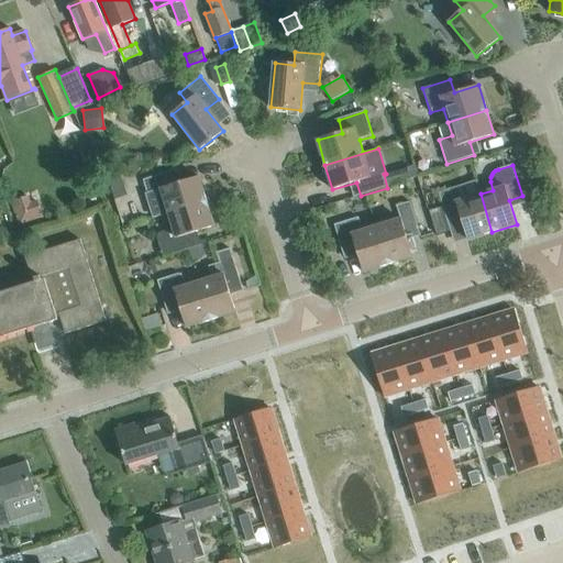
[(142,180),(155,219),(168,213),(206,201),(198,177),(174,185),(169,172),(142,180)]
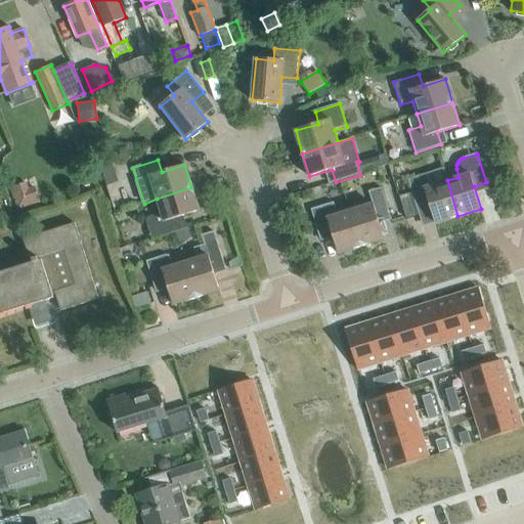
[(113,161),(100,165),(103,175),(117,170),(113,161)]
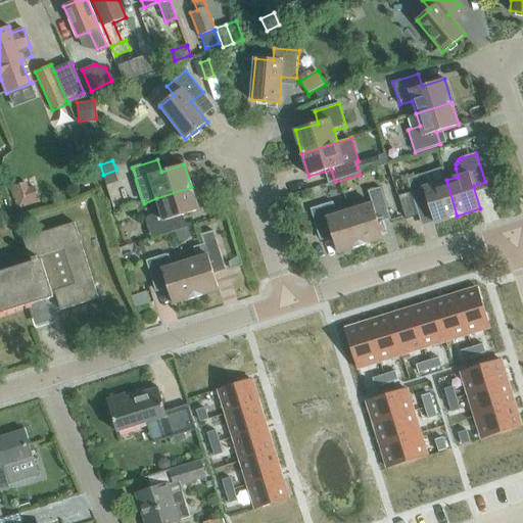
[(89,186),(83,165),(75,168),(81,188),(89,186)]
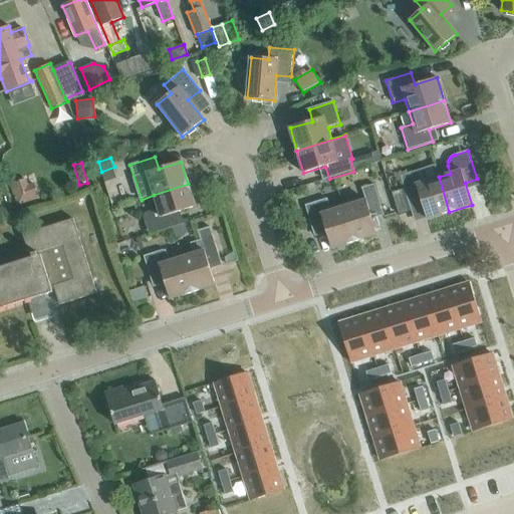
[(449,212),(439,177),(417,184),(413,172),(401,176),(408,201),(420,197),(427,219),(449,212)]
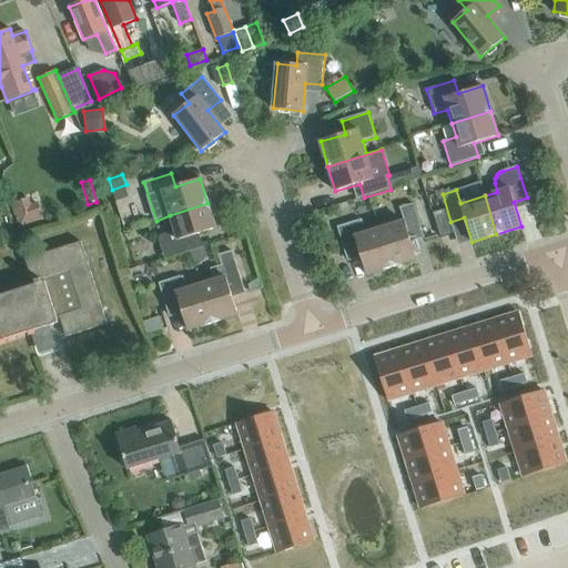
[(11,205),(18,225),(39,219),(34,204),(29,206),(27,200),(11,205)]
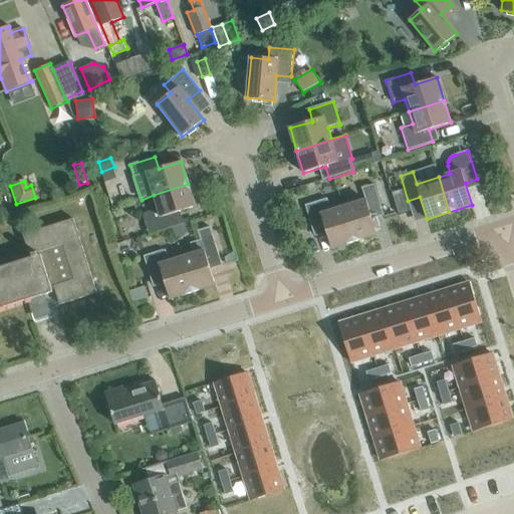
[(146,213),(143,218),(145,223),(149,235),(172,228),(178,226),(174,214),(196,206),(188,184),(154,195),(158,209),(146,213)]
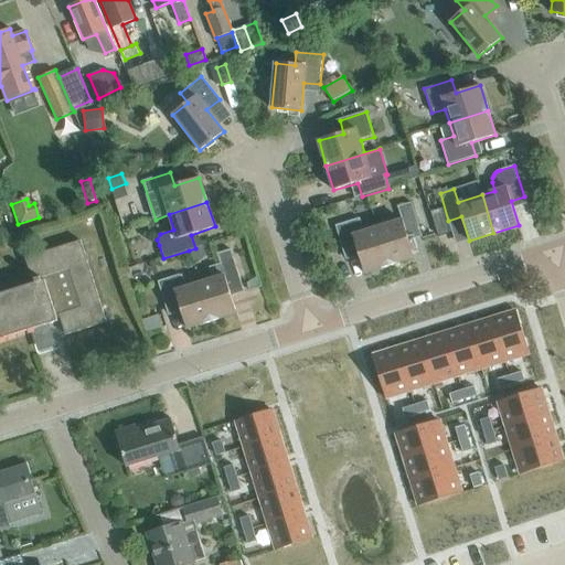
[(406,234),(419,230),(412,202),(397,206),(402,220),(377,227),(390,266),(414,258),(406,234)]
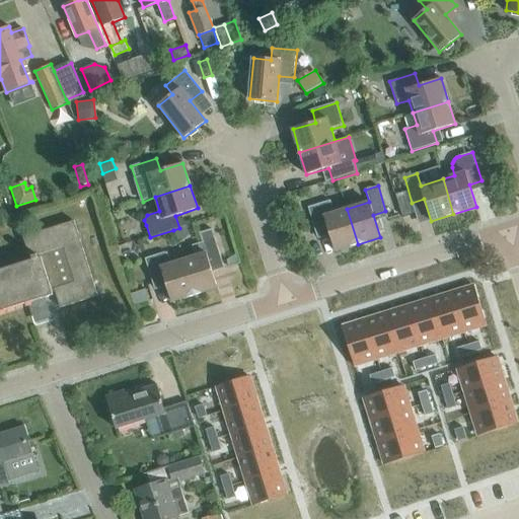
[(412,203),(408,190),(395,194),(402,216),(415,212),(412,203)]
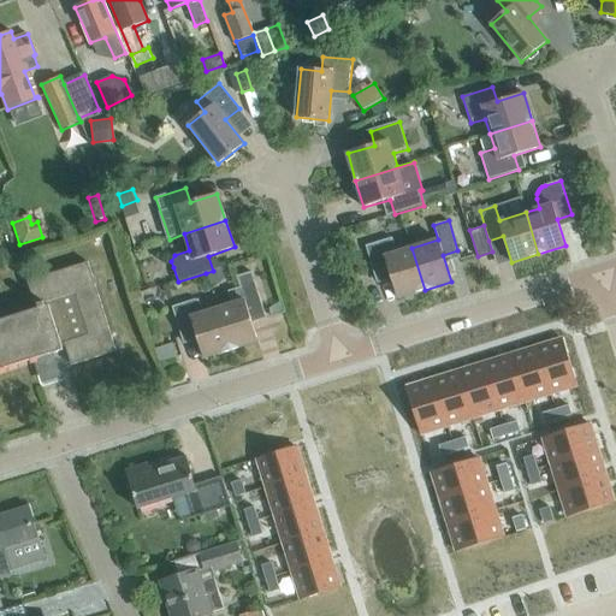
[(425,290),(412,248),(397,253),(392,237),(366,246),(374,276),(389,272),(397,298),(425,290)]
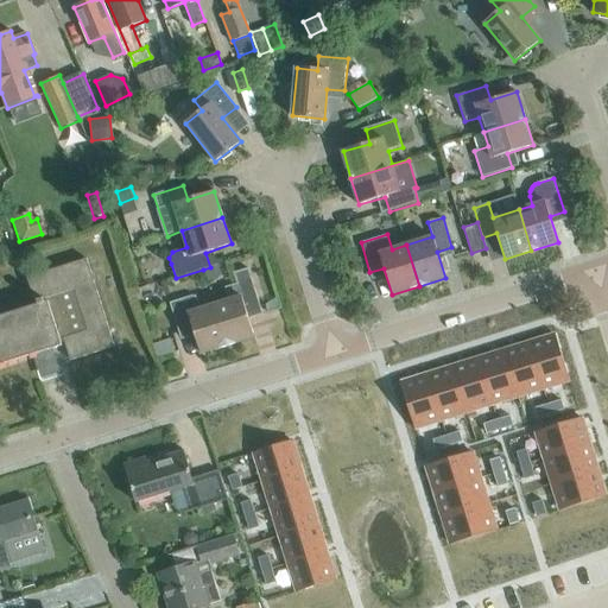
[(70,361),(114,347),(87,259),(27,278),(36,302),(38,302),(39,304),(0,316),(0,365),(62,346),(62,342),(64,342),(70,361)]
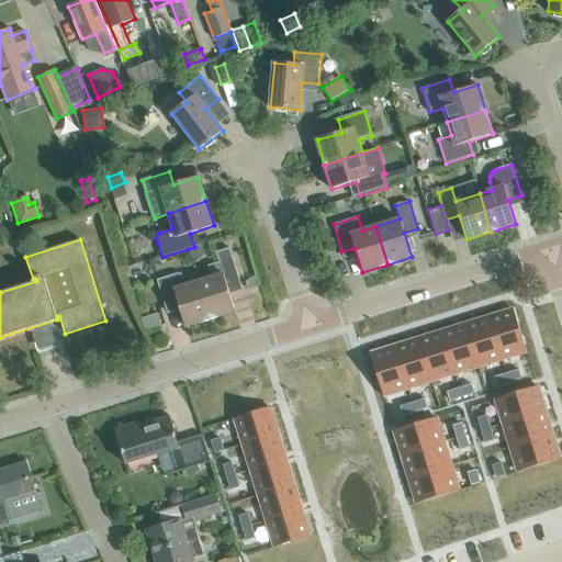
[(216,253),(220,261),(208,266),(212,278),(199,281),(211,319),(235,312),(227,288),(240,283),(229,248),(216,253)]
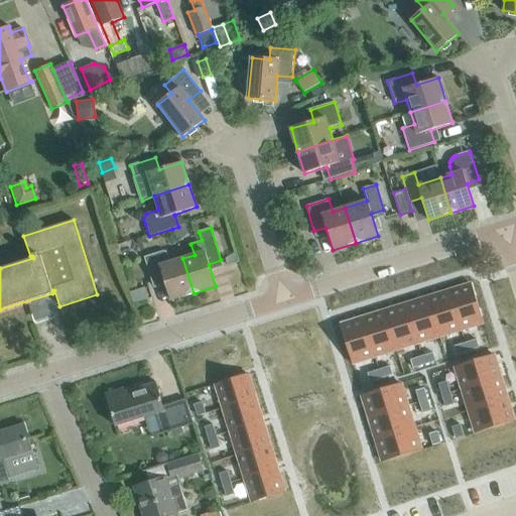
[(194,293),(182,258),(170,262),(167,253),(164,251),(156,253),(144,257),(152,282),(164,278),(170,300),(194,293)]
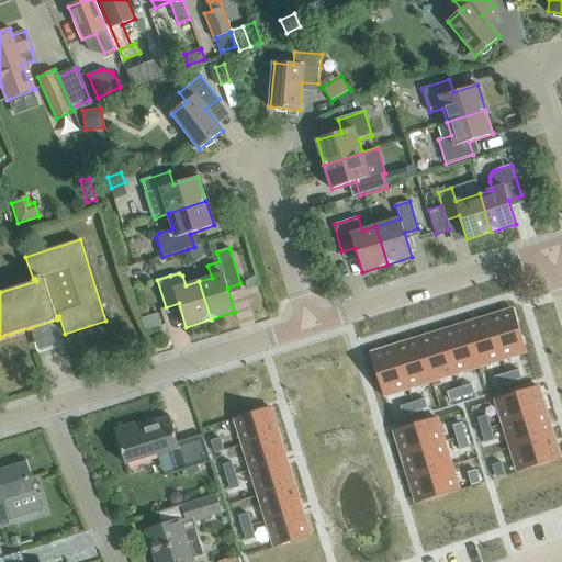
[(159,310),(145,315),(149,328),(164,323),(159,310)]
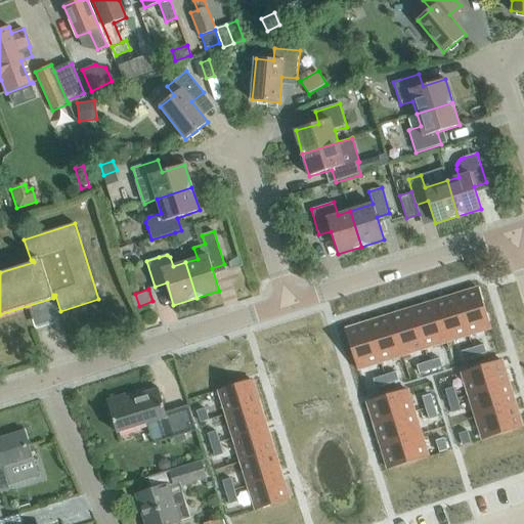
[(479,289),(456,296),(468,335),(491,328),(479,289)]
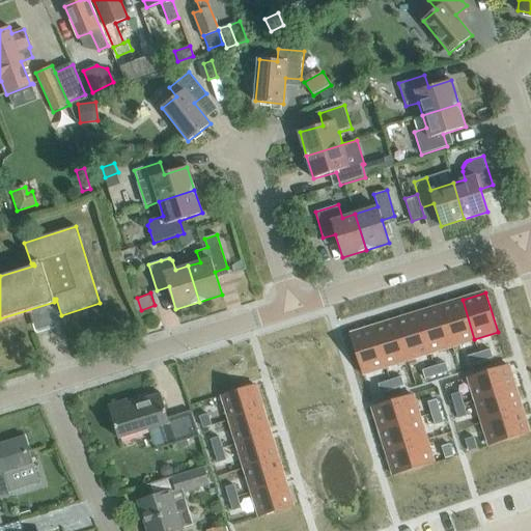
[(463,300),(440,306),(452,346),(474,339),(463,300)]
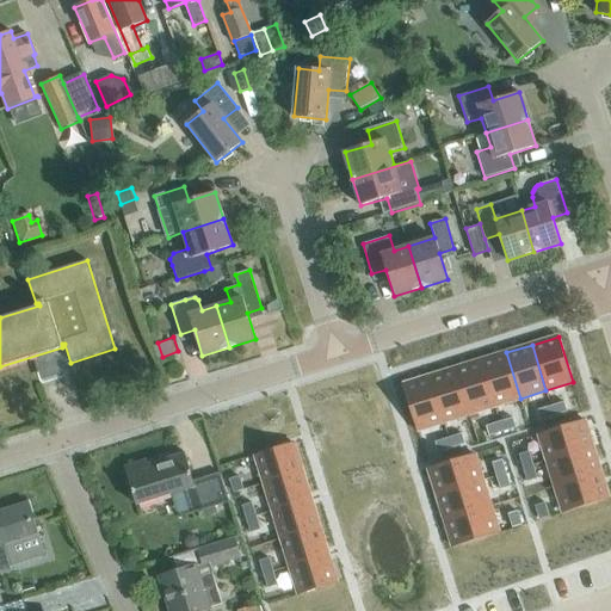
[(506,352),(481,360),(495,406),(520,399),(506,352)]
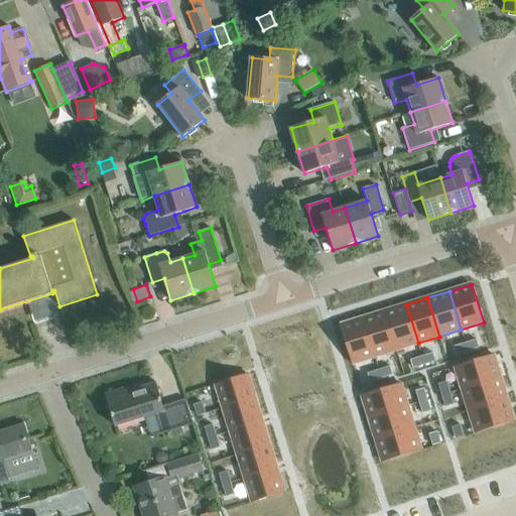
[(406,304),(384,311),(396,350),(418,343),(406,304)]
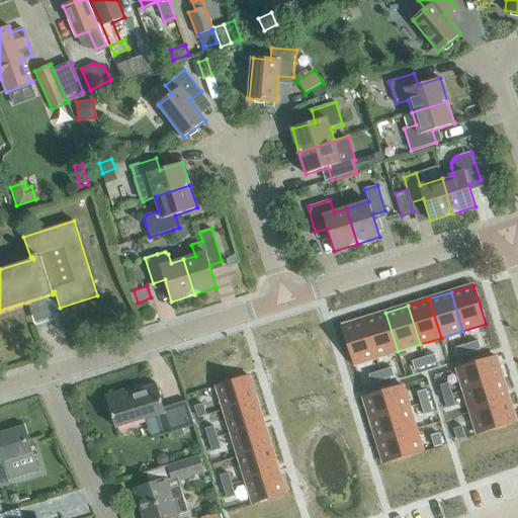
[(385,313),(364,319),(376,357),(398,351),(385,313)]
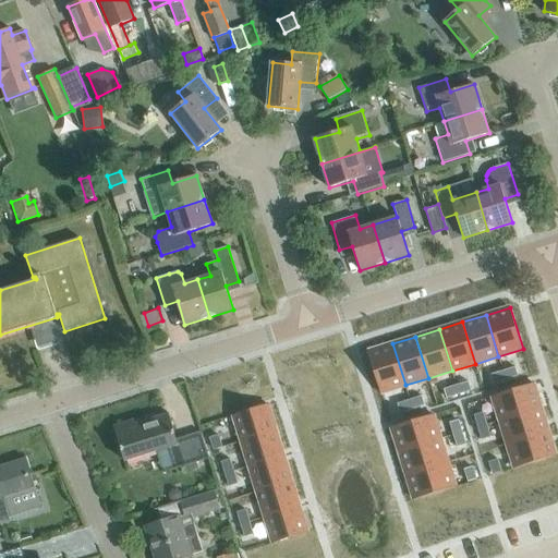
[(392,343),(368,351),(380,392),(405,385),(392,343)]
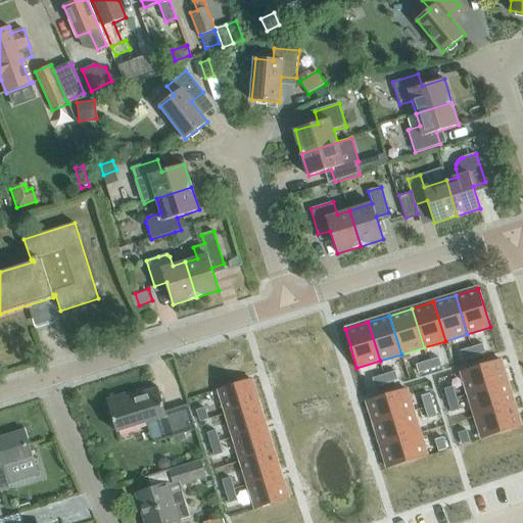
[(485,351),(483,344),(472,347),(474,355),(485,351)]
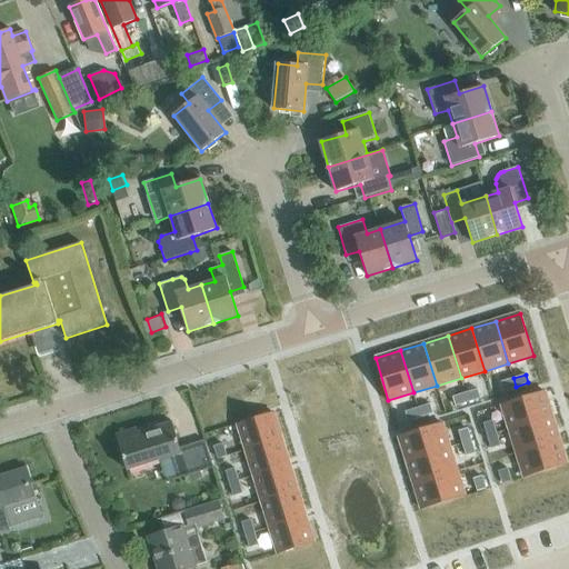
[(516,387),(513,378),(500,382),(503,390),(516,387)]
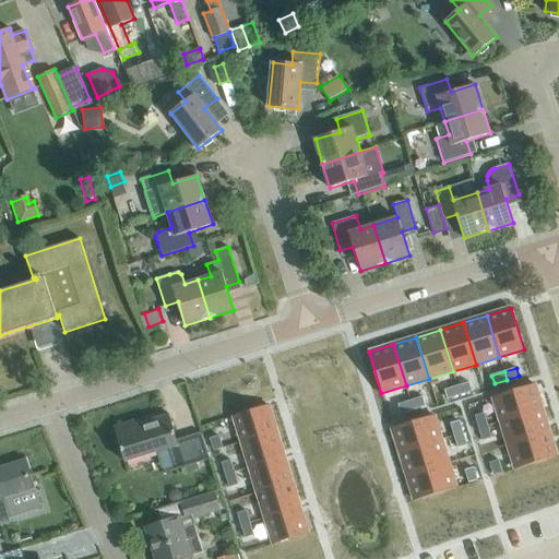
[(472,391),(470,382),(458,385),(460,394),(472,391)]
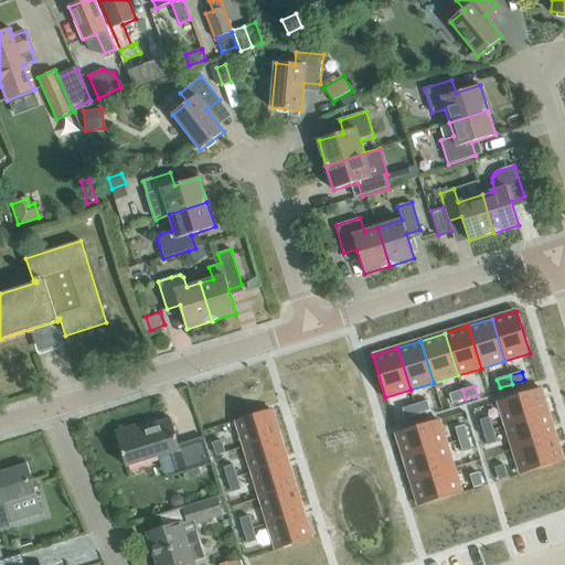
[(541,388),(499,402),(507,426),(548,413),(541,388)]
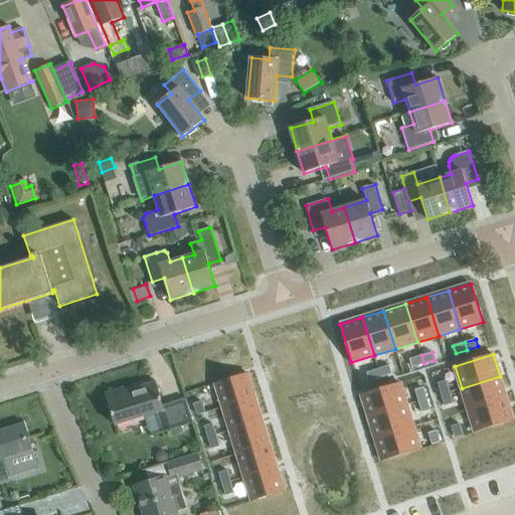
[(423,363),(421,355),(409,359),(412,367),(423,363)]
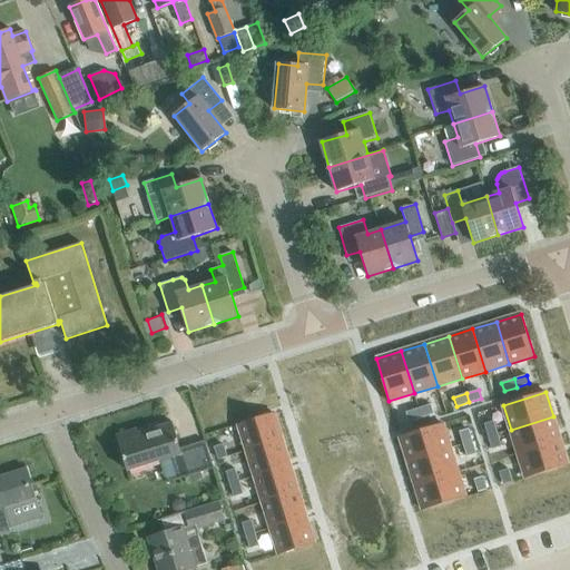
[(433,413),(431,404),(419,409),(421,416),(433,413)]
